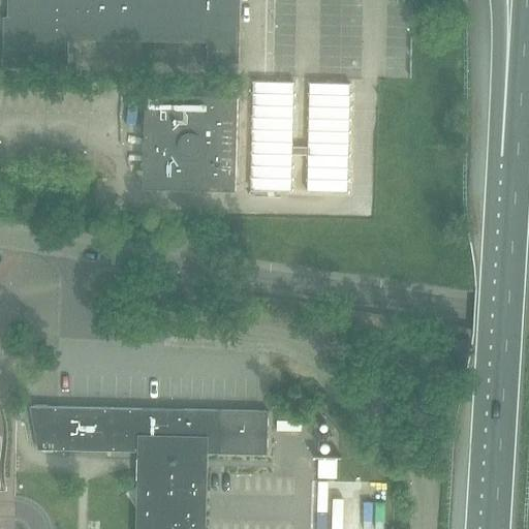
[(12,0),(12,24),(12,32),(7,32),(6,64),(68,65),(68,38),(208,41),(207,62),(239,63),(240,0),(12,0)]
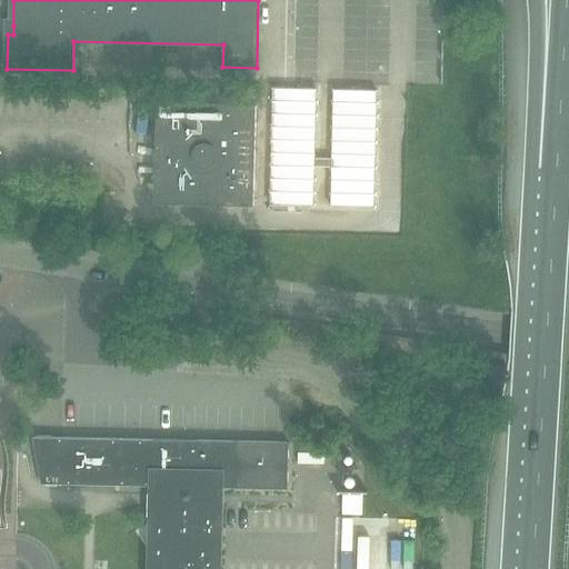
[(275,90),(271,207),(313,208),(316,91),(275,90)]
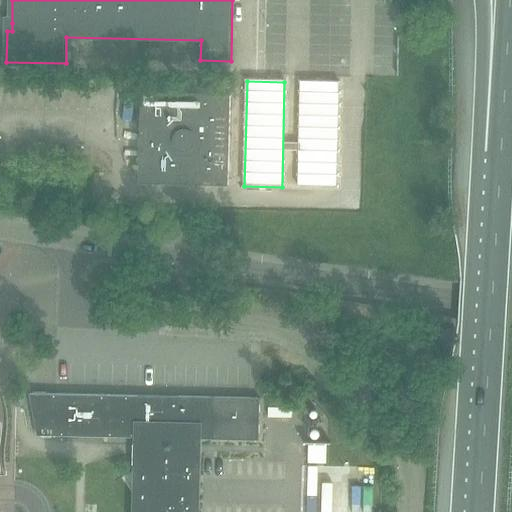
[(300,82),(298,187),(336,188),(338,83),(300,82)]
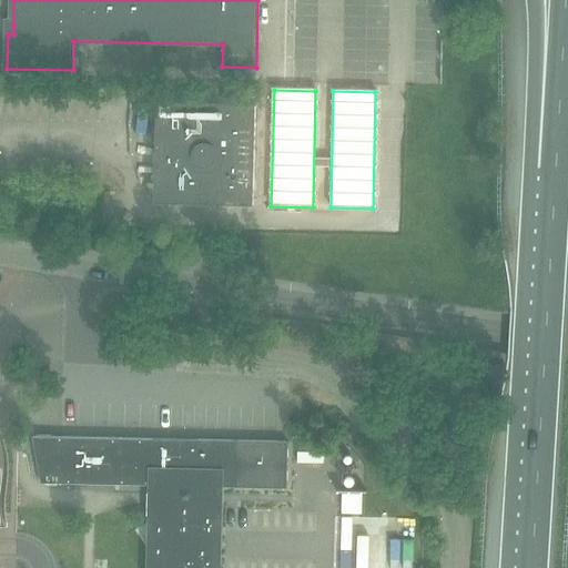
[(220,204),(230,204),(253,205),(255,105),(155,103),(155,137),(162,137),(161,195),(220,196),(220,204)]
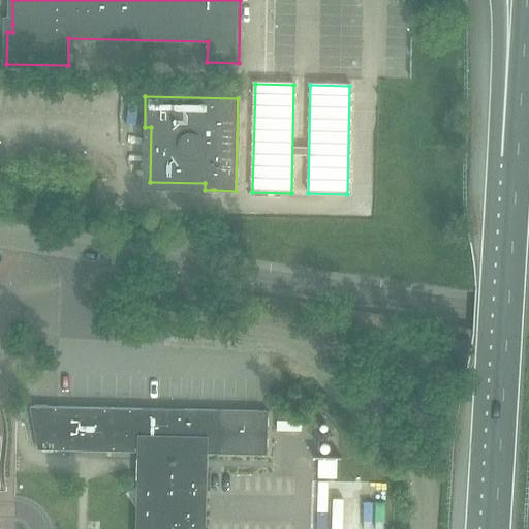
[(195,457),(193,453),(262,455),(263,411),(57,406),(31,406),(30,406),(38,450),(39,449),(151,453),(150,466),(156,476),(142,491),(141,491),(139,528),(201,528),(204,468),(194,468),(194,467),(195,463),(195,460),(195,457)]
